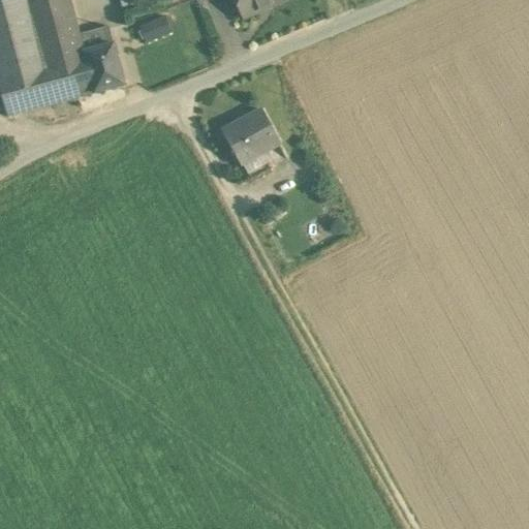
[(69,0),(7,0),(0,2),(0,90),(7,117),(95,93),(84,52),(80,34),(69,0)]
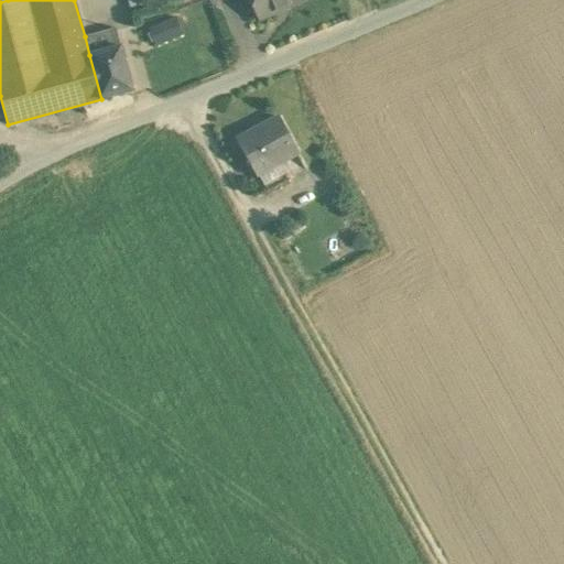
[(151,0),(127,0),(130,9),(152,2),(151,0)]
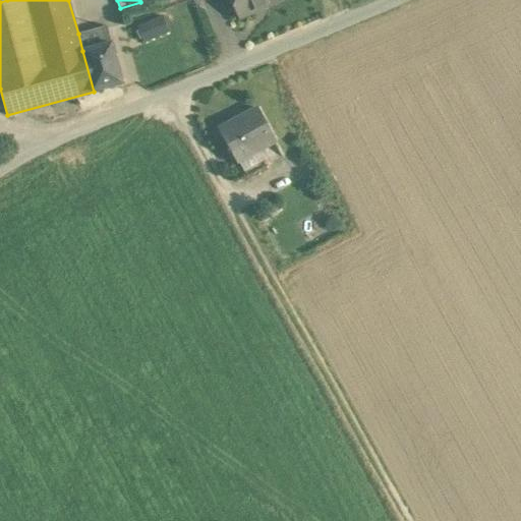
[(231,0),(240,18),(279,0),(231,0)]
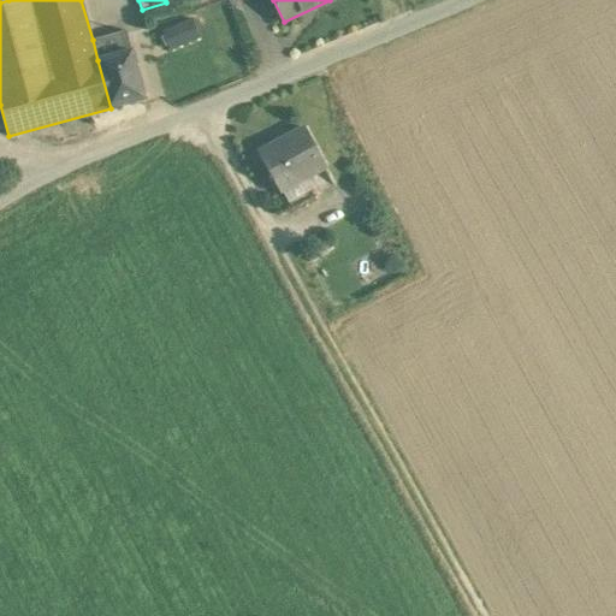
[(193,17),(163,29),(171,52),(201,40),(193,17)]
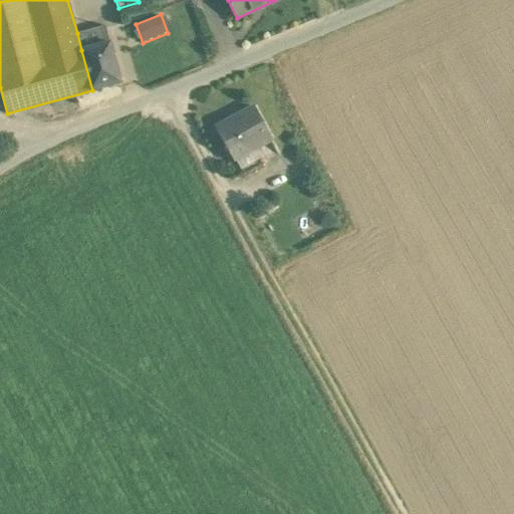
[(105,25),(77,33),(81,50),(110,42),(105,25)]
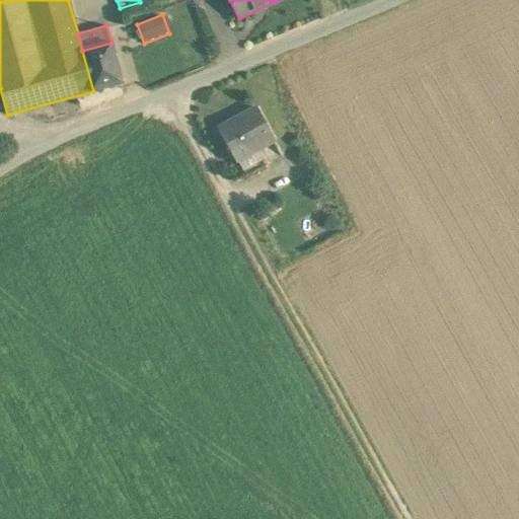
[(82,51),(93,91),(123,83),(112,43),(82,51)]
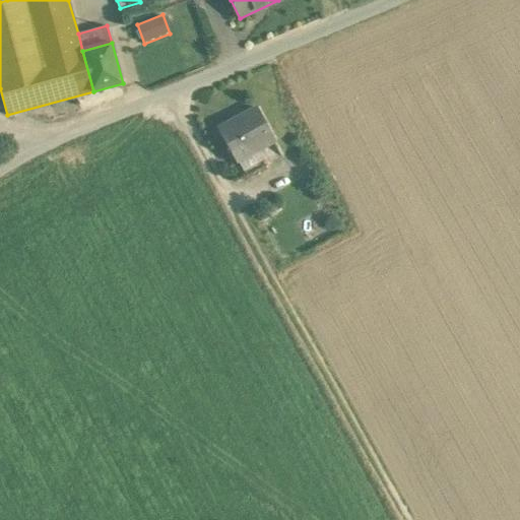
[(258,109),(218,129),(236,161),(275,140),(258,109)]
